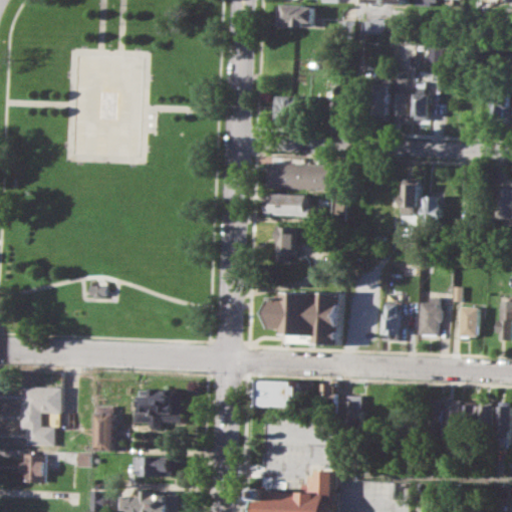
[(279,5),(278,26),(314,27),(314,8),(307,7),(307,6),(279,5)]
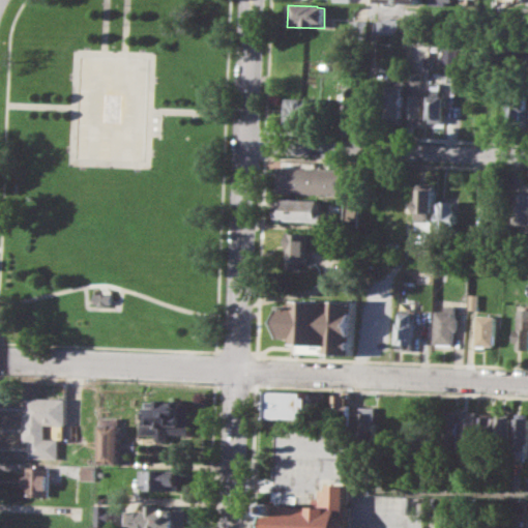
[(376,22),(398,23),(397,35),(375,34),(376,22)]
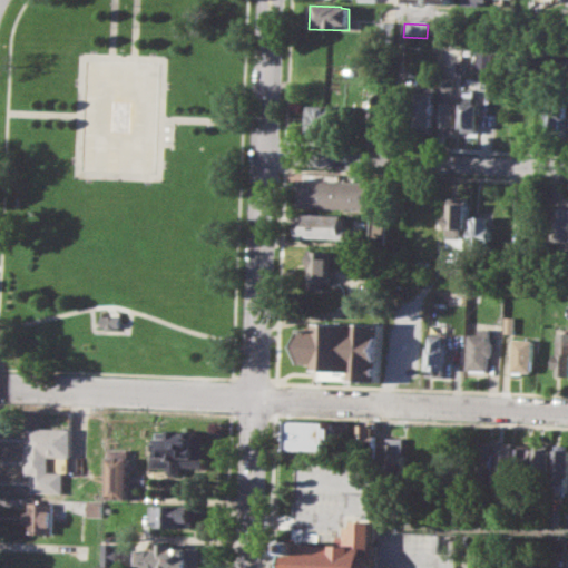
[(476,54),(492,55),(491,70),(475,69),(476,54)]
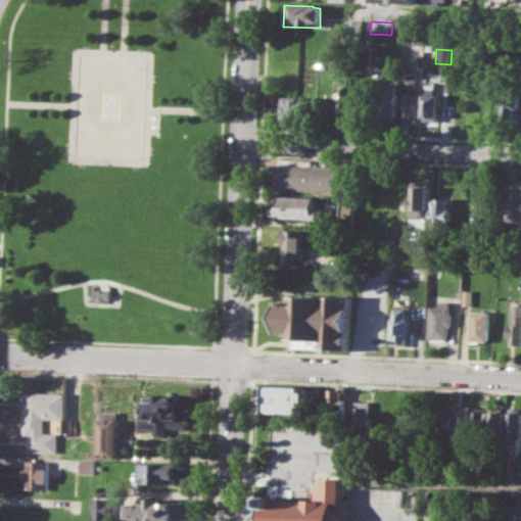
[(403,72),(414,72),(413,93),(418,93),(417,123),(400,123),(403,72)]
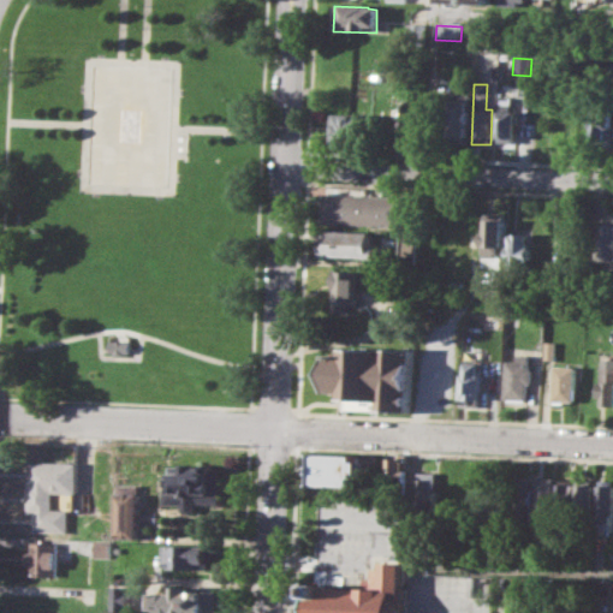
[(448,94),(468,94),(466,144),(446,144),(448,94)]
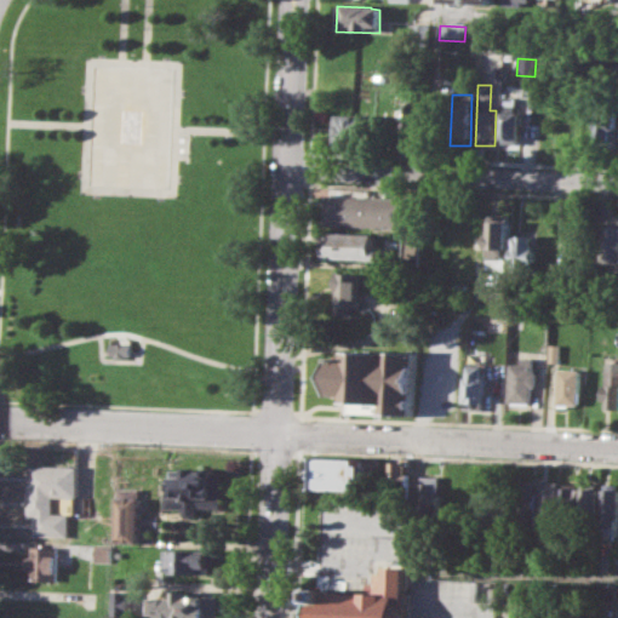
[(502,98),(514,99),(513,114),(520,115),(519,146),(499,144),(502,98)]
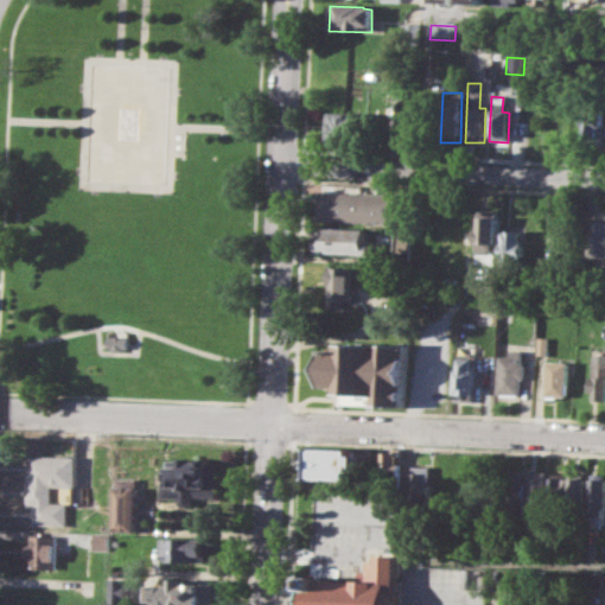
[(331,114),(330,144),(361,145),(362,115),(331,114)]
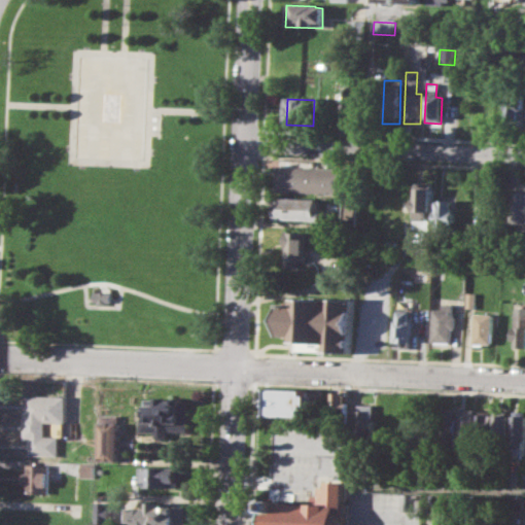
[(522,104),(505,103),(504,119),(521,120),(522,104)]
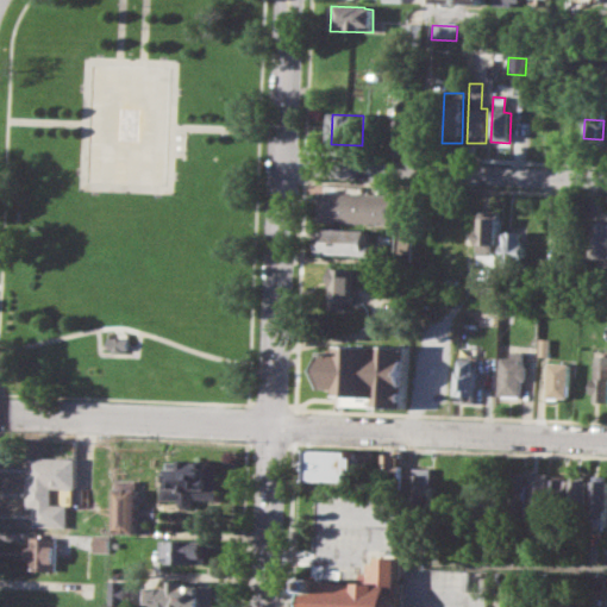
[(393,120),(417,120),(415,155),(390,154),(393,120)]
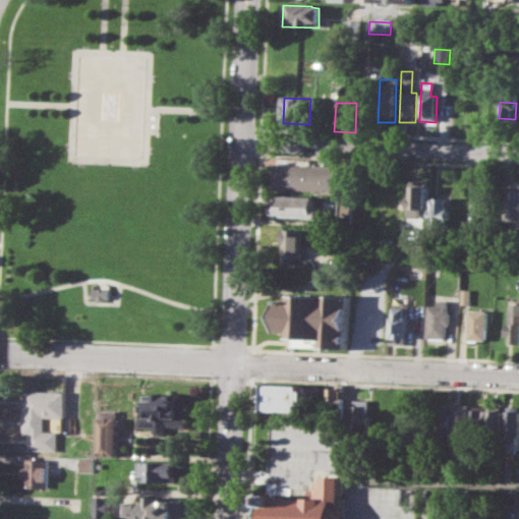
[(271,166),(269,189),(345,193),(346,169),(271,166)]
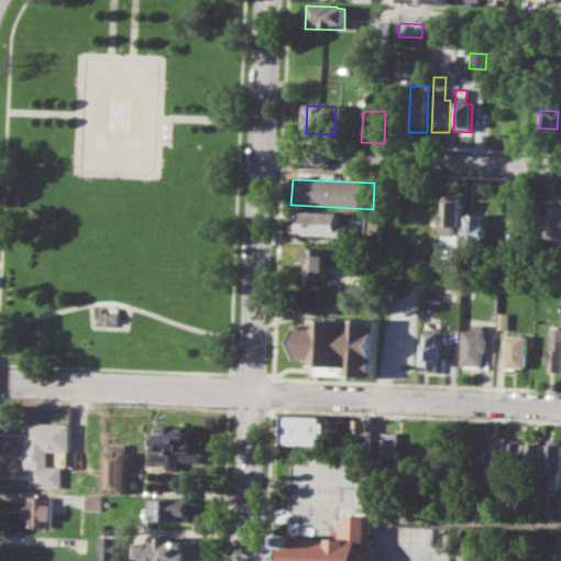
[(552,198),(560,198),(560,240),(551,240),(552,198)]
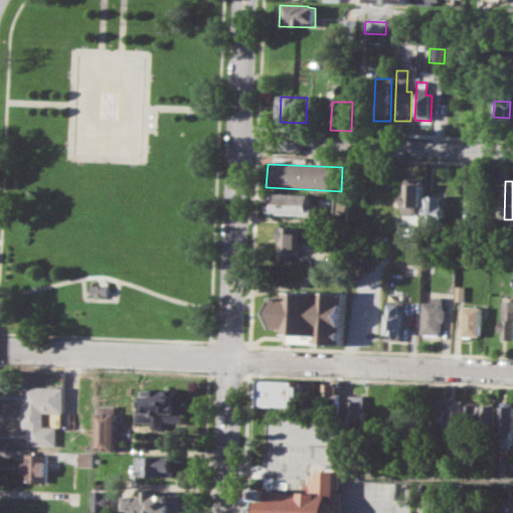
[(406,185),(422,185),(421,216),(402,216),(403,195),(406,195),(406,185)]
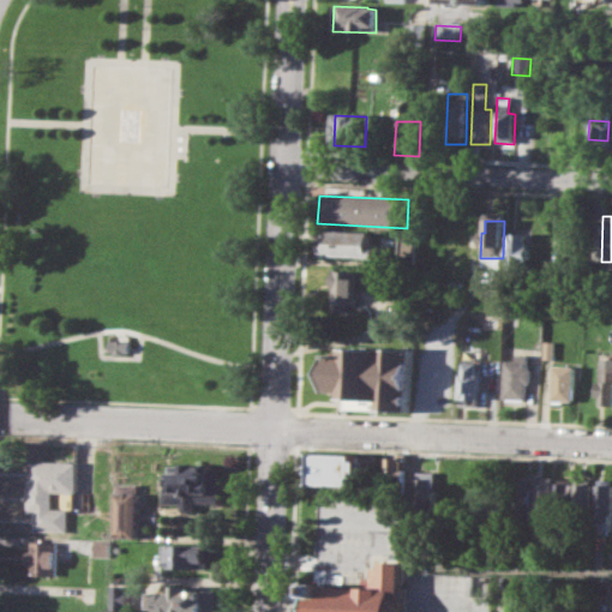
[(319,238),(319,256),(375,258),(376,249),(369,247),(370,234),(328,232),(328,238),(319,238)]
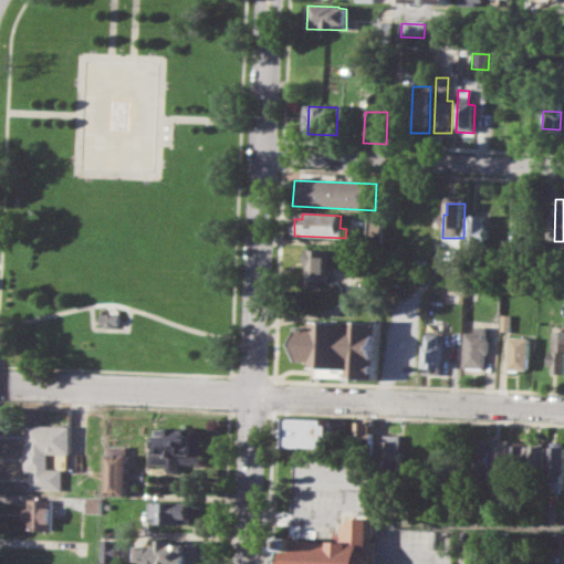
[(469,216),(486,217),(486,229),(490,229),(489,247),(467,246),(469,216)]
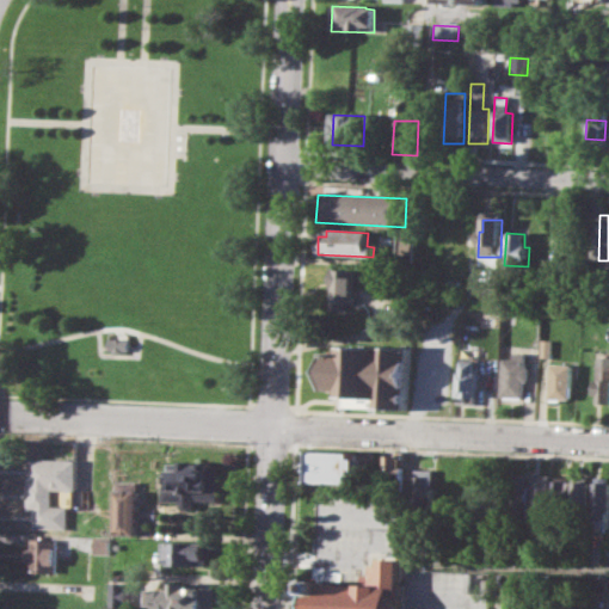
[(330,270),(328,311),(342,311),(343,303),(351,303),(352,271),(330,270)]
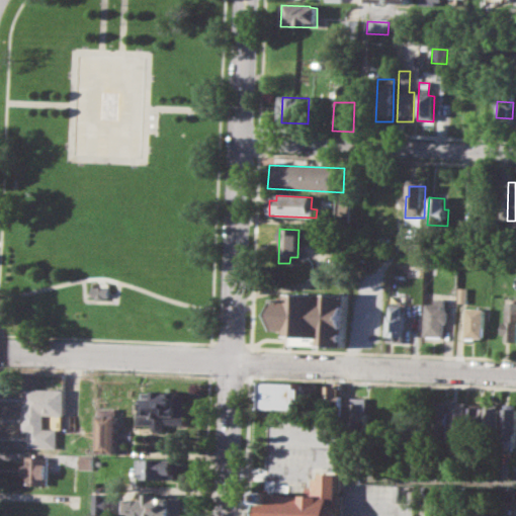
[(92,287),(108,288),(108,298),(104,298),(104,301),(95,301),(95,298),(91,298),(92,287)]
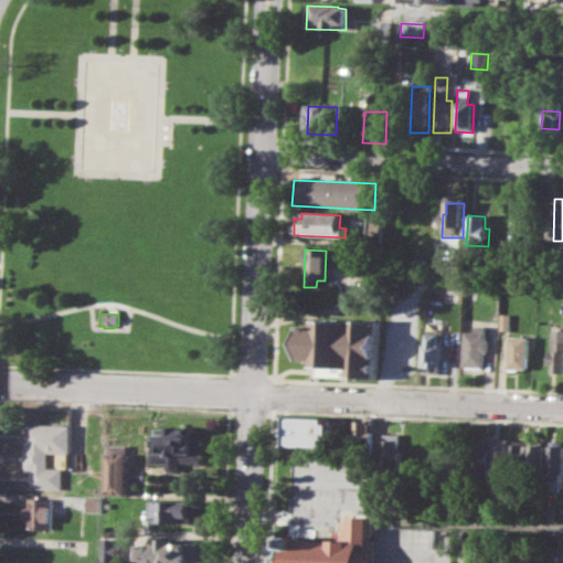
[(498,315),(509,315),(508,331),(498,331),(498,315)]
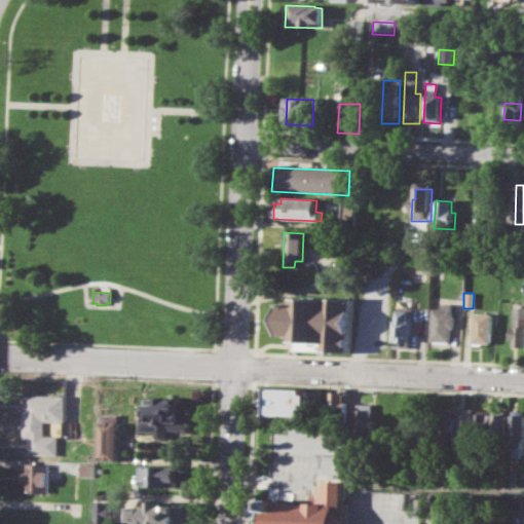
[(291,305),(291,299),(351,301),(350,352),(296,351),(296,343),(290,343),(290,337),(276,336),(277,304),(291,305)]
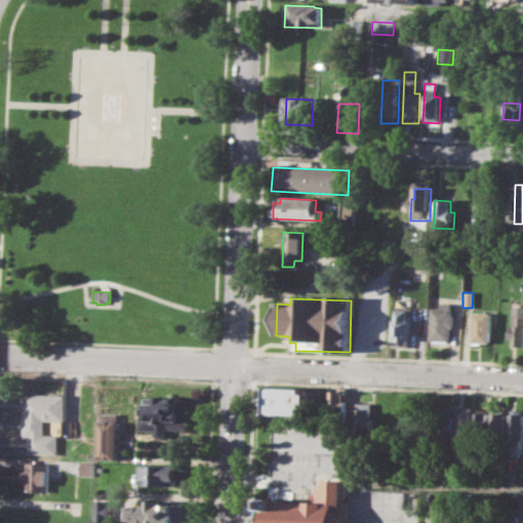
[(430,309),(439,309),(440,304),(450,304),(448,340),(428,340),(430,309)]
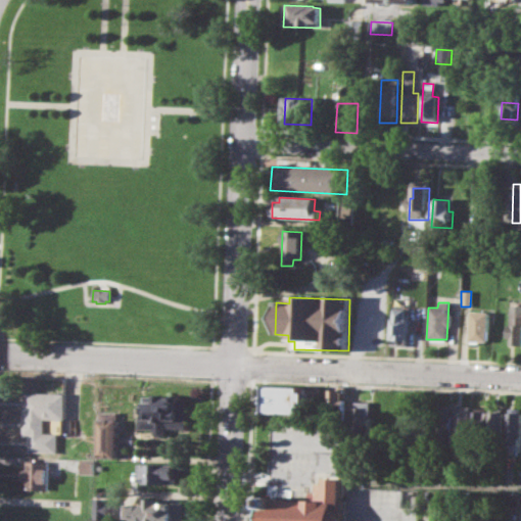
[(393,305),(407,306),(407,317),(410,317),(408,348),(390,347),(393,305)]
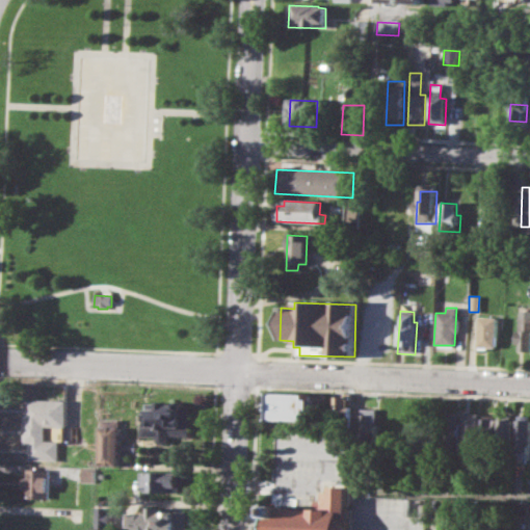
[(519,311),(529,311),(529,352),(521,352),(522,345),(518,345),(519,311)]
